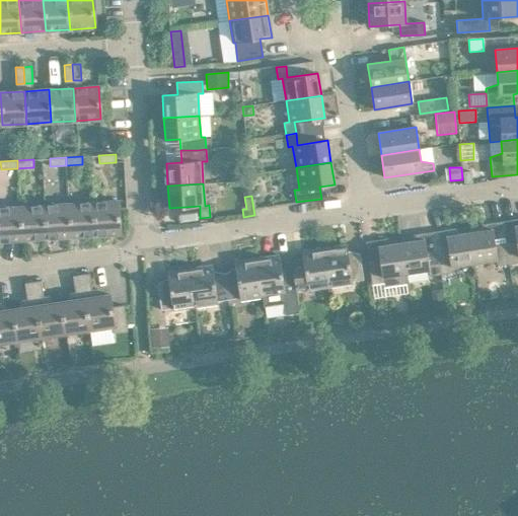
[(118,201),(92,203),(94,235),(120,234),(118,201)]
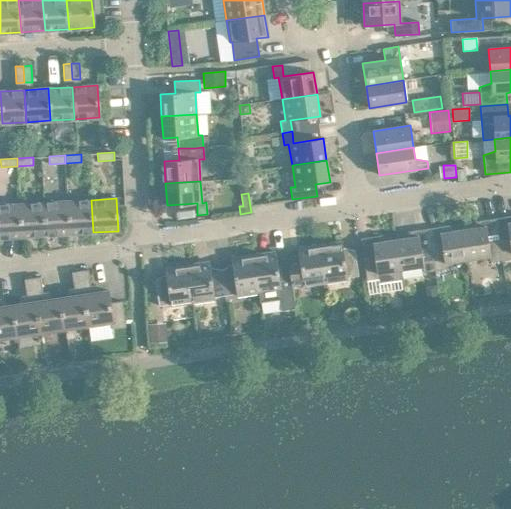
[(91,200),(68,201),(69,234),(93,232),(91,200)]
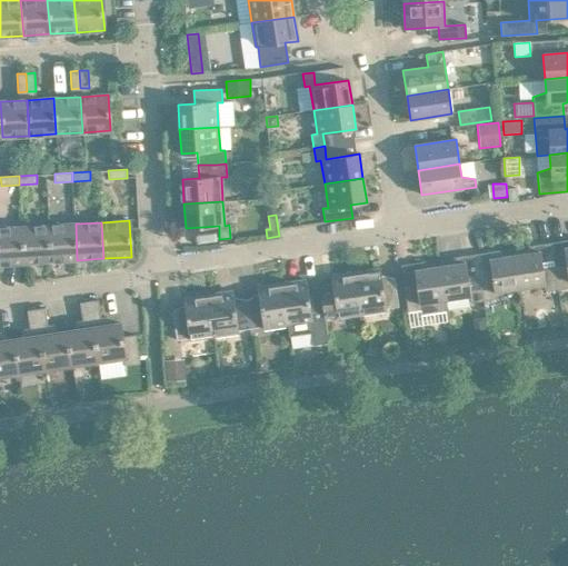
[(76,224),(48,226),(50,261),(77,260),(76,224)]
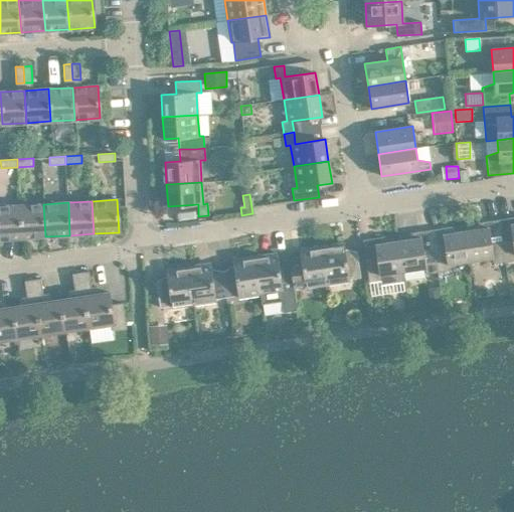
[(43,204),(19,205),(21,238),(45,236),(43,204)]
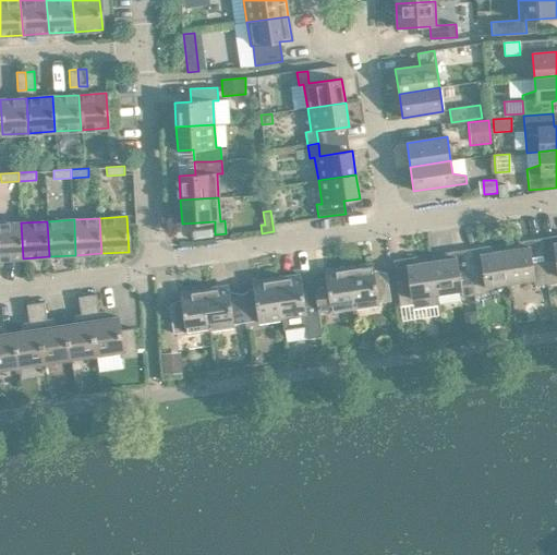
[(21,222),(0,224),(0,258),(23,258),(21,222)]
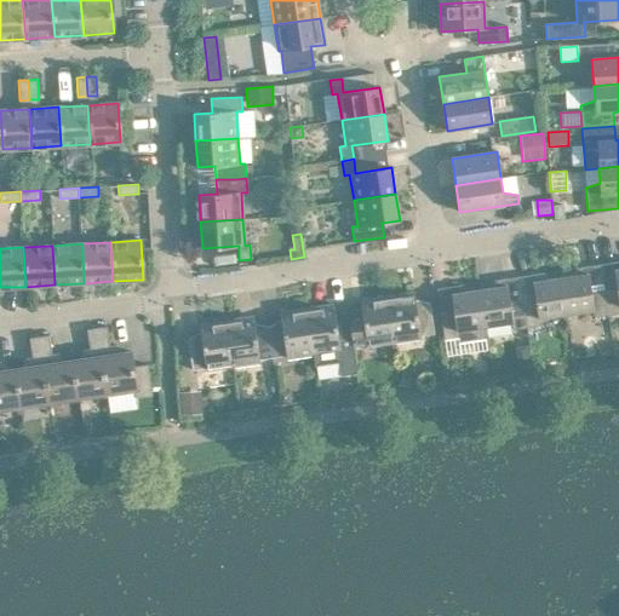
[(618,262),(600,265),(607,316),(618,314),(618,262)]
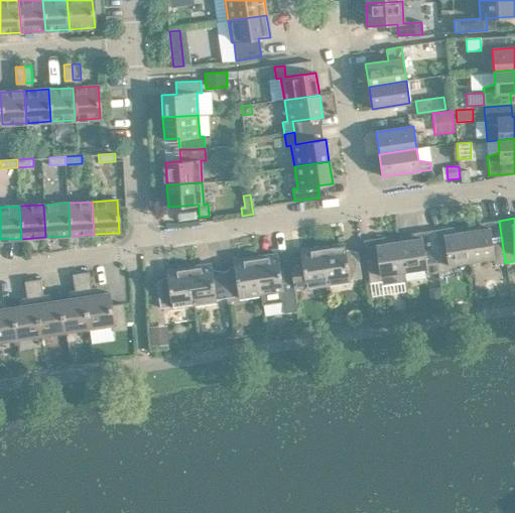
[(480,230),(467,232),(471,262),(493,259),(494,265),(505,263),(499,221),(479,224),(480,230)]
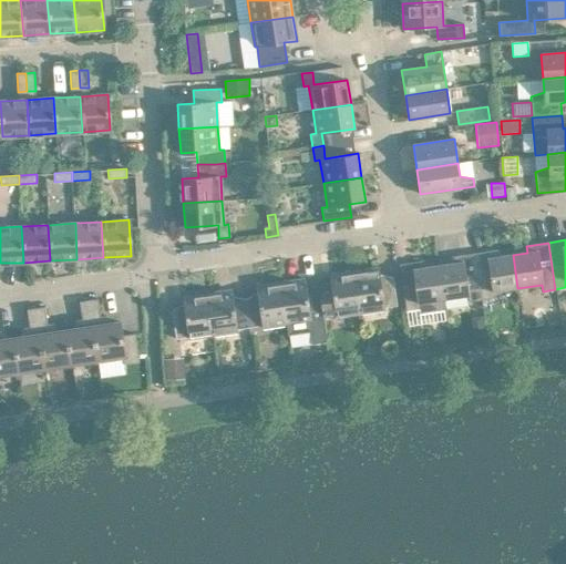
[(496,250),(474,254),(481,300),(494,298),(493,291),(517,288),(513,255),(497,257),(496,250)]
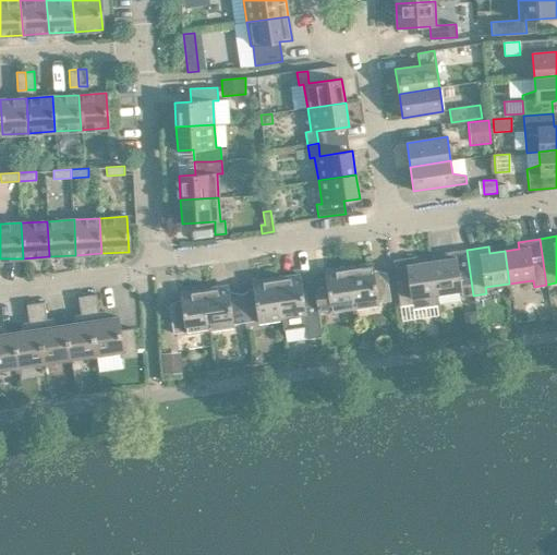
[(445,260),(431,262),(436,294),(460,291),(460,298),(473,296),(467,250),(445,253),(445,260)]
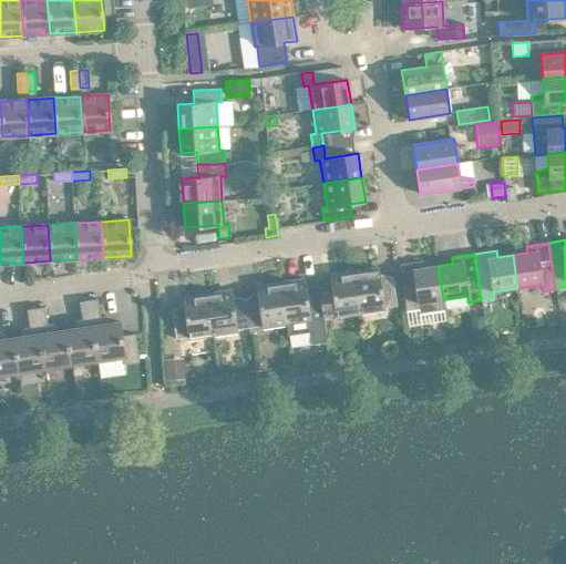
[(444,311),(443,299),(438,266),(423,268),(422,262),(399,265),(405,311),(419,309),(420,315),(444,311)]
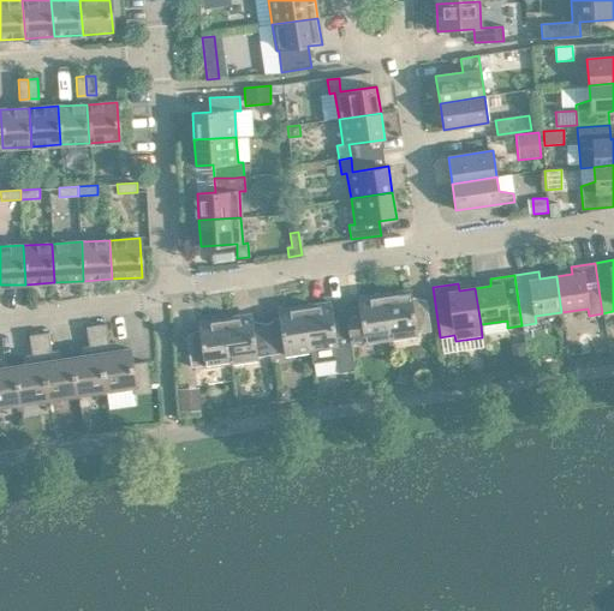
[(410,291),(383,294),(391,340),(417,336),(417,334),(430,331),(427,301),(412,304),(410,291)]
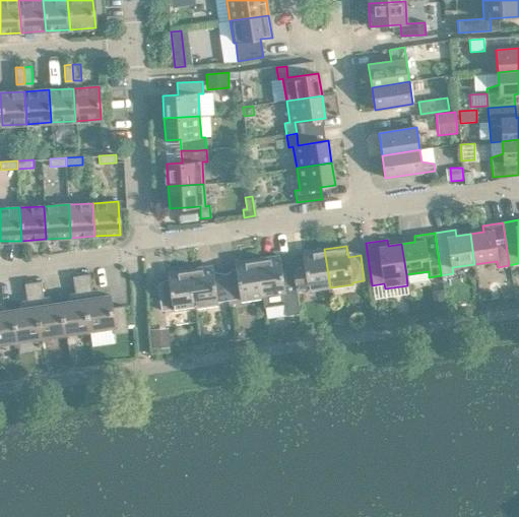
[(304,263),(293,265),(296,291),(308,288),(308,291),(330,287),(324,249),(302,252),(304,263)]
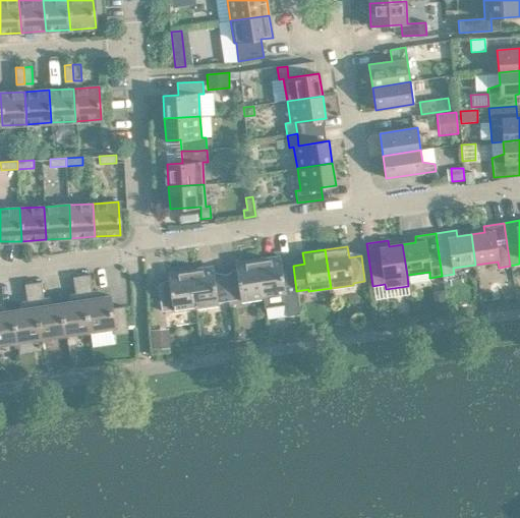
[(299,305),(296,291),(293,266),(282,268),(280,256),(257,260),(264,298),(265,311),(285,308),(286,315),(300,313),(299,305)]
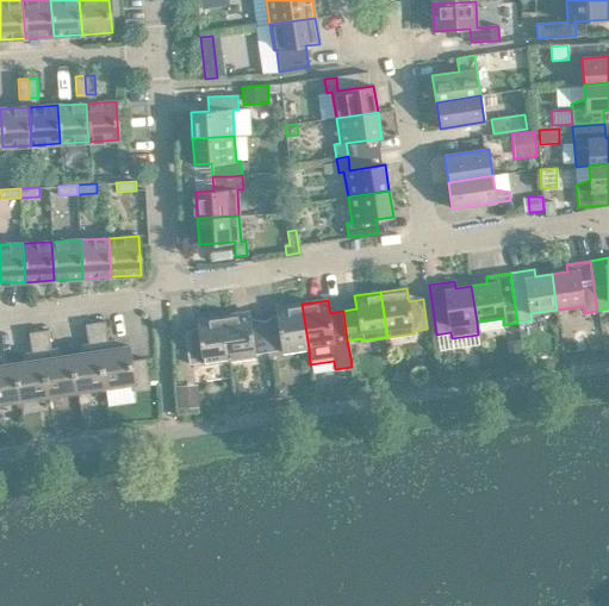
[(278,320),(263,323),(268,353),(281,350),(281,353),(309,349),(302,304),(275,307),(278,320)]
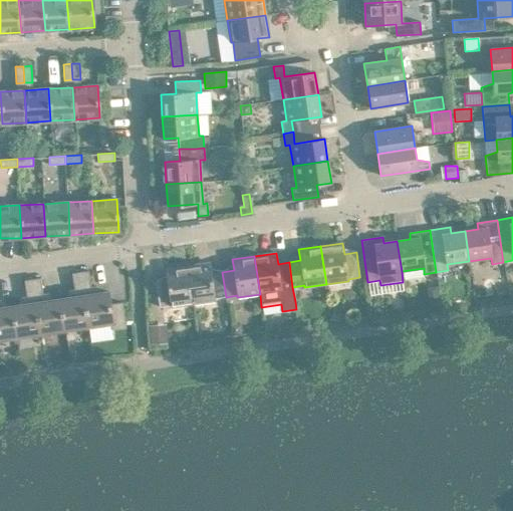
[(209,262),(187,266),(193,304),(215,300),(215,299),(226,297),(222,272),(211,274),(209,262)]
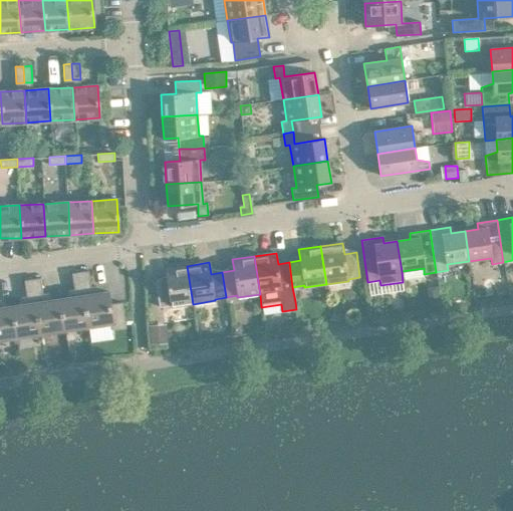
[(193,304),(187,266),(165,269),(167,280),(156,282),(159,307),(171,305),(171,307),(193,304)]
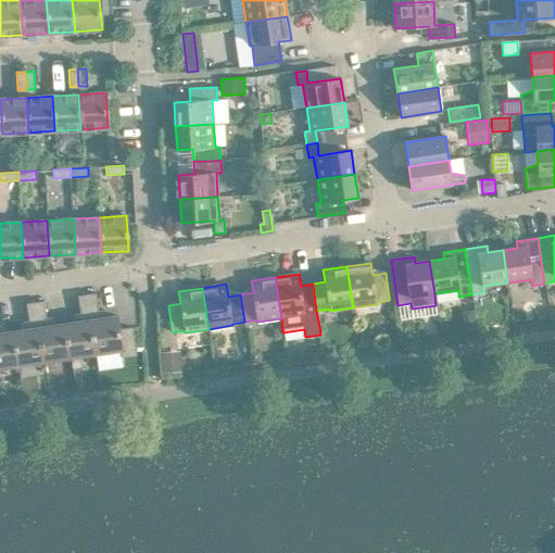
[(96,293),(87,294),(96,353),(121,350),(122,357),(136,355),(131,327),(120,329),(117,315),(104,317),(103,310),(98,311),(96,293)]
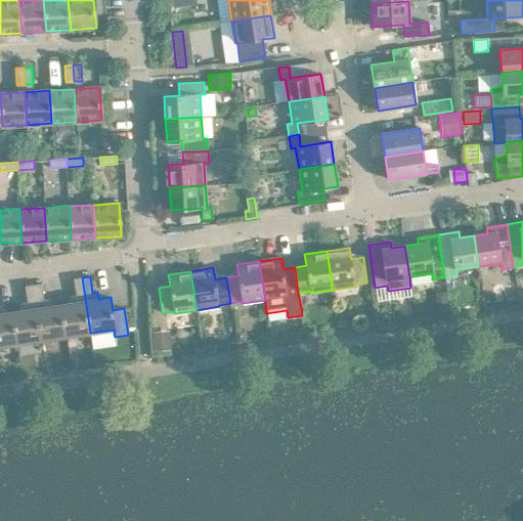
[(72,303),(60,305),(66,337),(90,333),(82,277),(74,278),(76,295),(71,296),(72,303)]
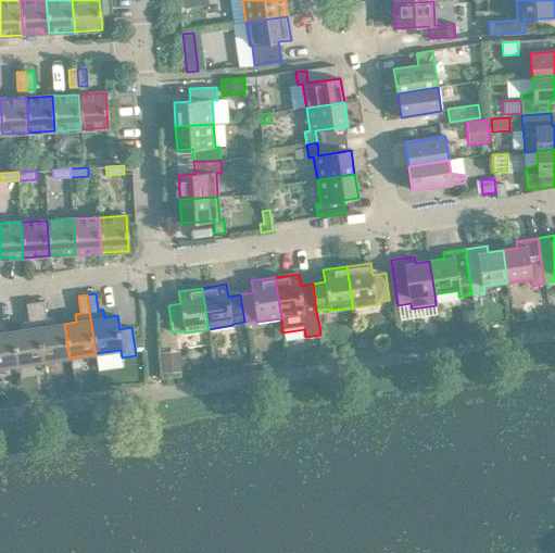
[(43,301),(35,302),(43,361),(70,357),(64,324),(53,325),(52,317),(47,318),(43,301)]
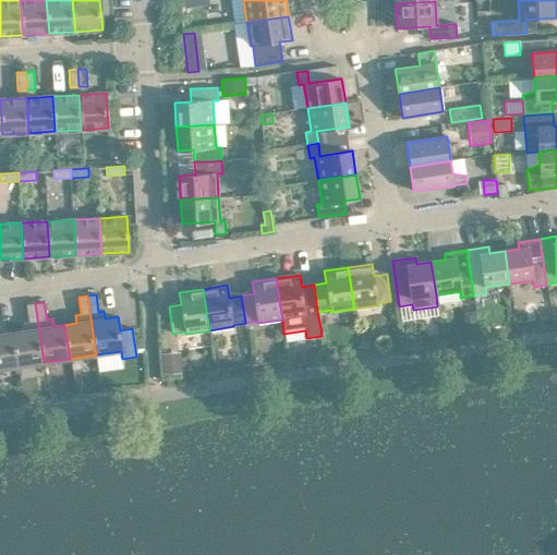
[(24,330),(13,333),(17,366),(44,362),(35,303),(26,304),(29,322),(23,323),(24,330)]
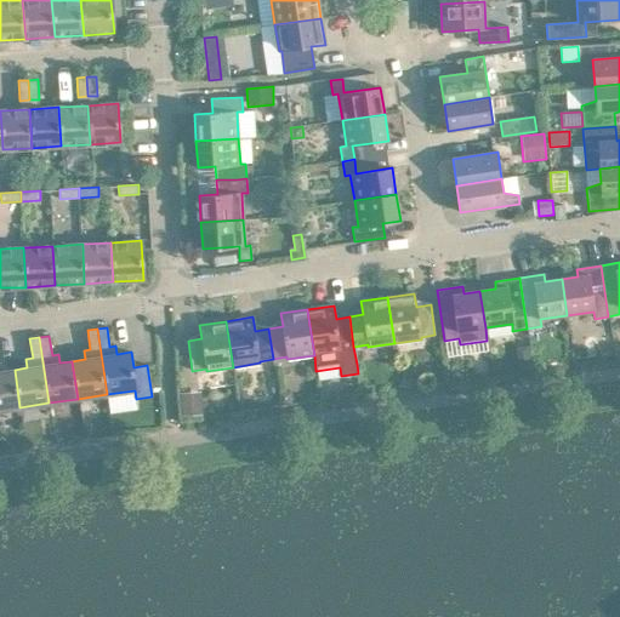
[(524,363),(518,369),(518,371),(519,375),(522,373),(532,372),(532,369),(530,361),(524,363)]
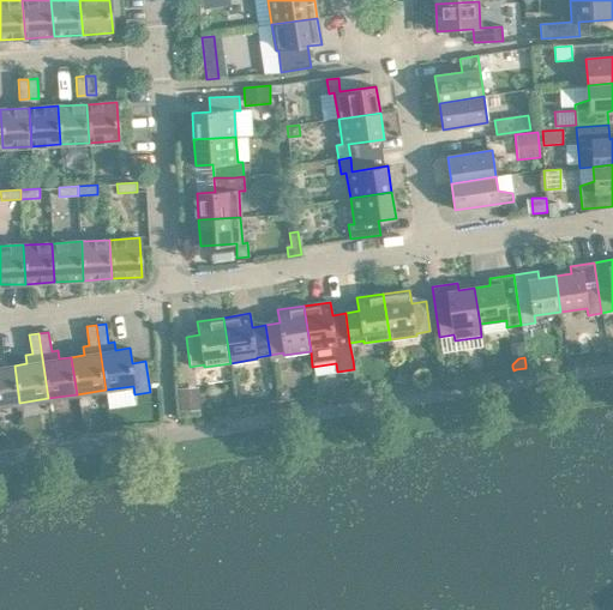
[(0,405),(19,403),(14,366),(2,367),(0,358),(0,405)]
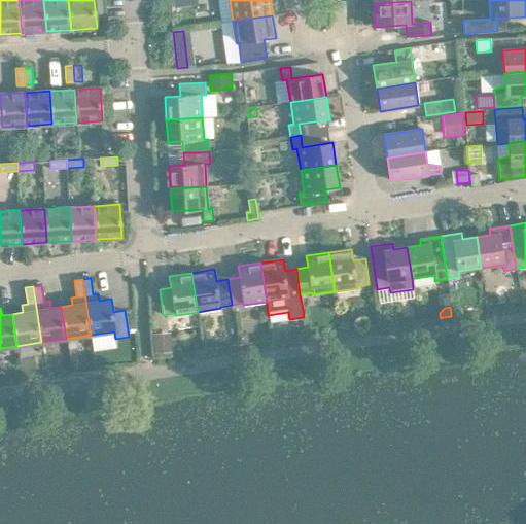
[(170,333),(152,334),(153,353),(171,352),(170,333)]
